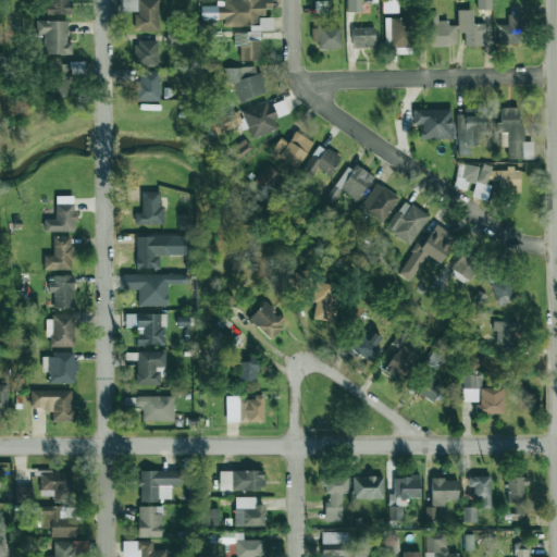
[(71,14),(70,0),(49,0),(49,14),(71,14)]
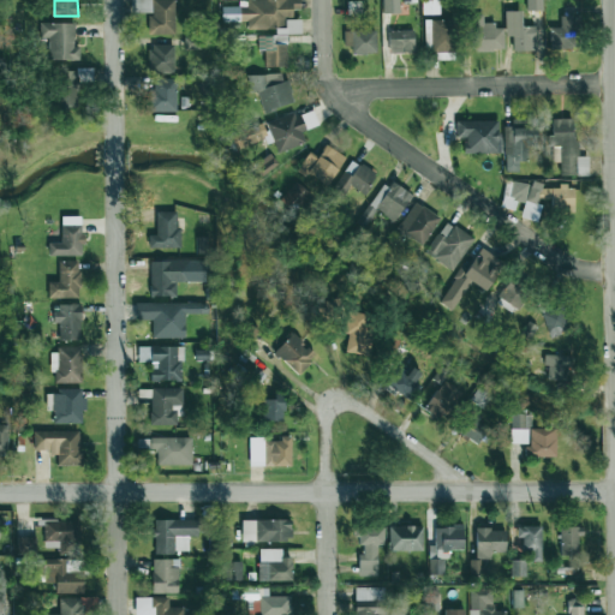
[(174,0),(136,0),(137,3),(142,3),(142,12),(149,12),(149,35),(175,35),(174,0)]
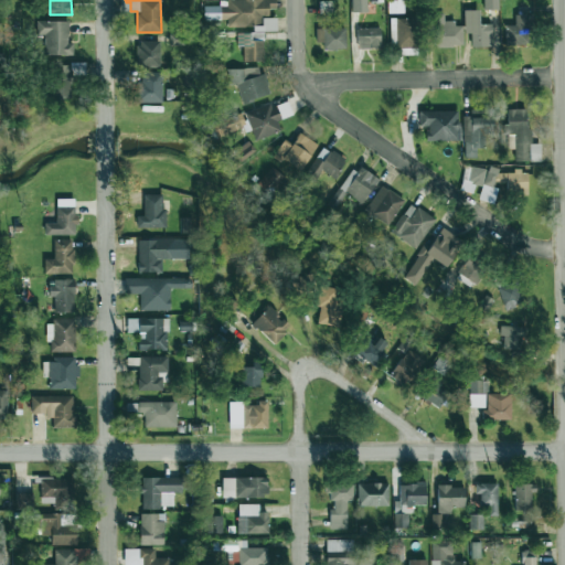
[(203,7),(204,21),(227,20),(227,28),(252,27),(252,41),(262,40),(262,31),(276,31),(276,18),(268,18),(268,9),(276,8),(275,0),(243,0),(227,0),(227,6),(203,7)]
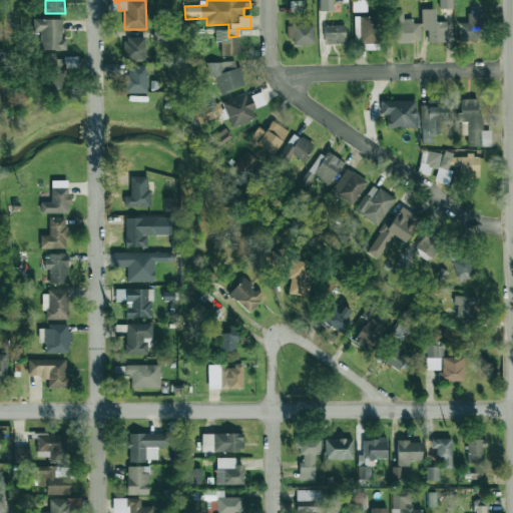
[(366,0),(352,0),(353,12),(366,12),(366,0)]
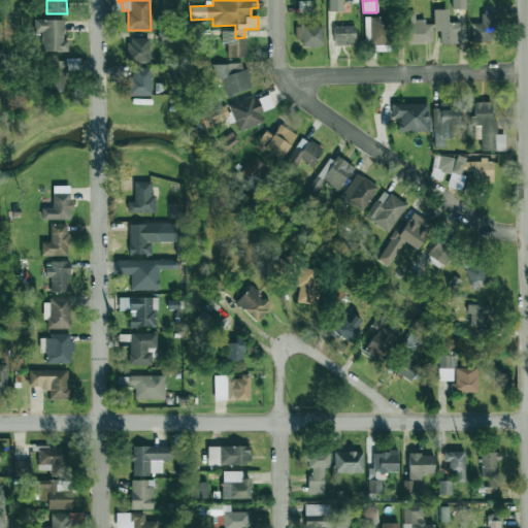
[(452,0),(453,9),(466,9),(465,0),(452,0)]
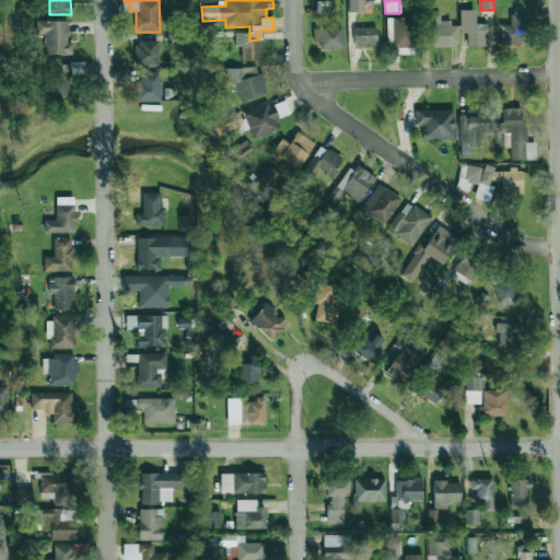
[(475,10),(459,10),(459,33),(466,33),(466,46),(487,46),(487,24),(475,24),(475,10)]
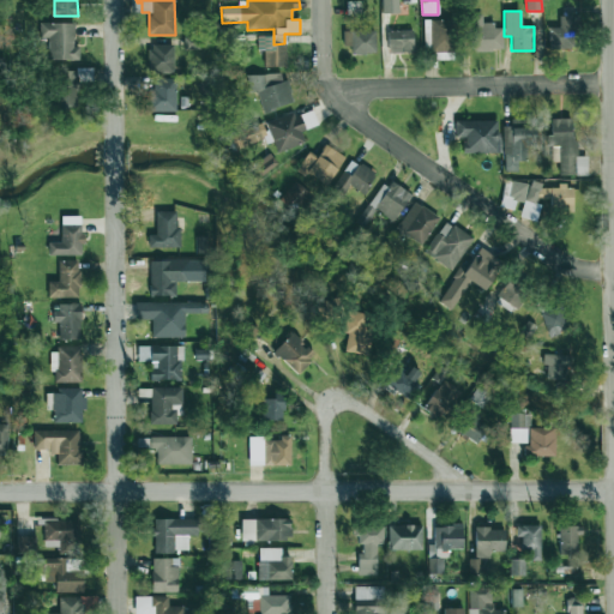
[(503,24),(483,25),(482,14),(469,16),(471,52),(504,50),(503,24)]
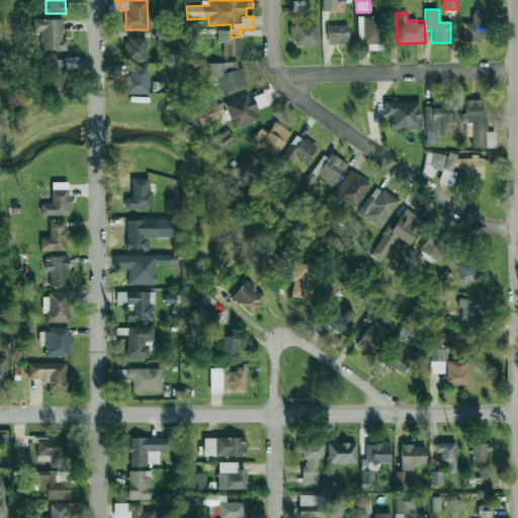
[(462,23),(462,40),(486,41),(487,13),(472,13),(472,23),(462,23)]
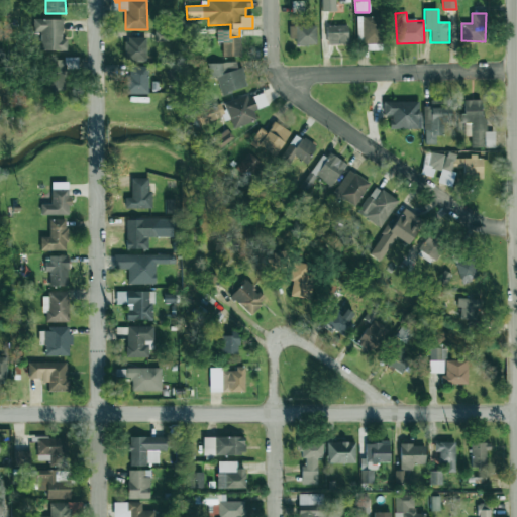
[(379,16),(358,17),(358,50),(380,50),(379,16)]
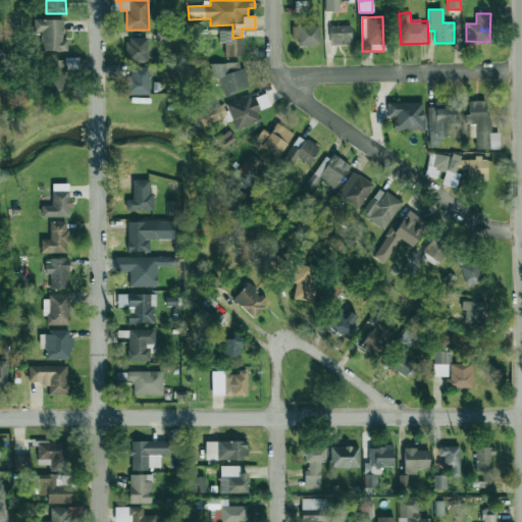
[(67,51),(67,40),(63,40),(63,19),(34,19),(34,32),(41,32),(41,51),(67,51)]
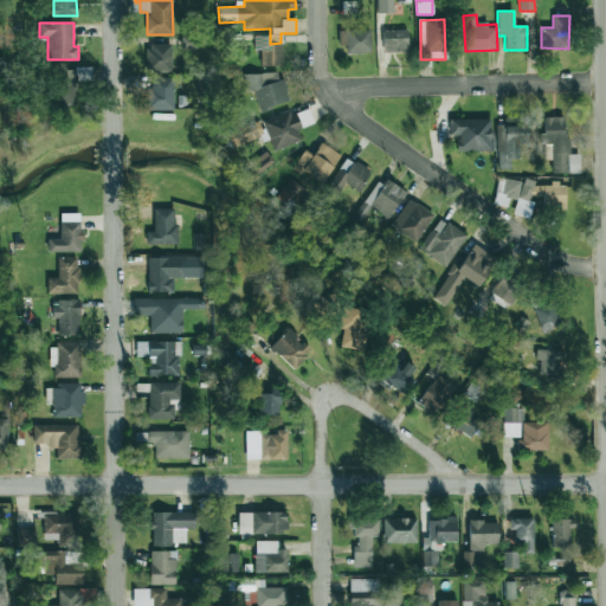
[(347,53),(371,52),(371,30),(339,31),(339,46),(346,46),(347,53)]
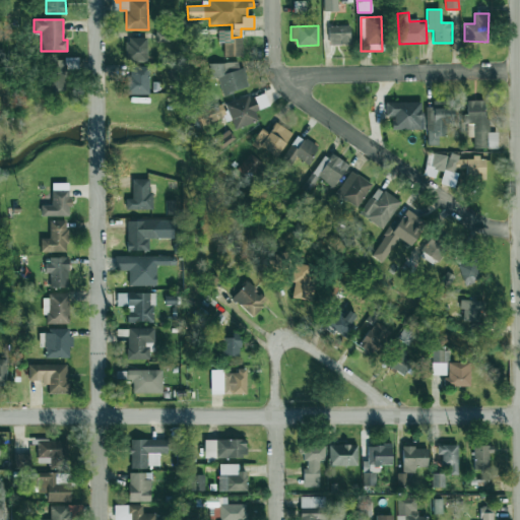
[(328,26),(329,45),(350,45),(349,25),(328,26)]
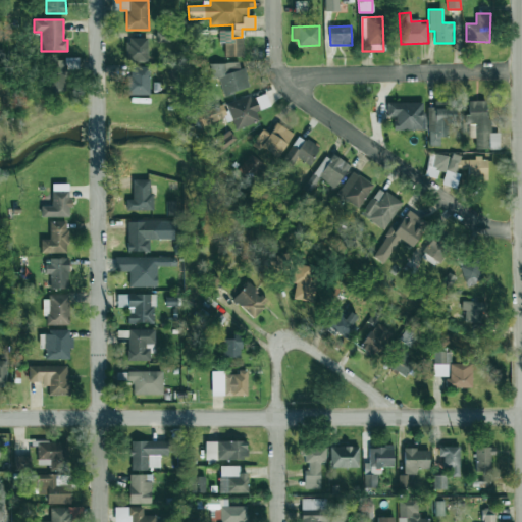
[(231,39),(230,31),(218,31),(219,44),(224,43),(225,57),(244,56),(243,38),(231,39)]
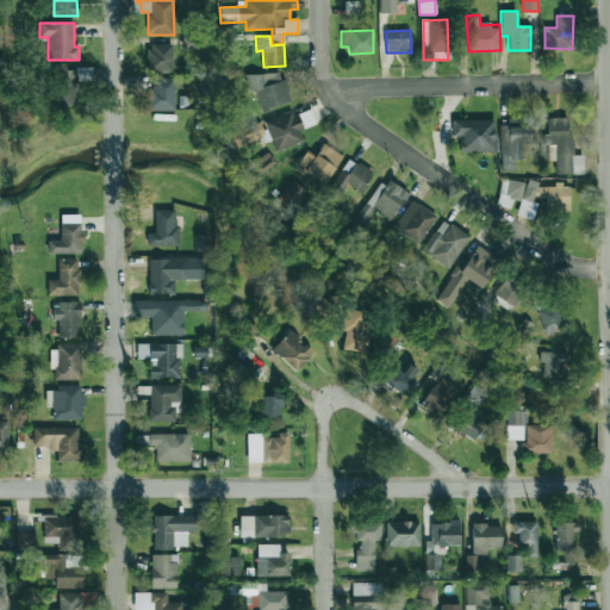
[(173,73),(173,45),(148,44),(148,73),(173,73)]
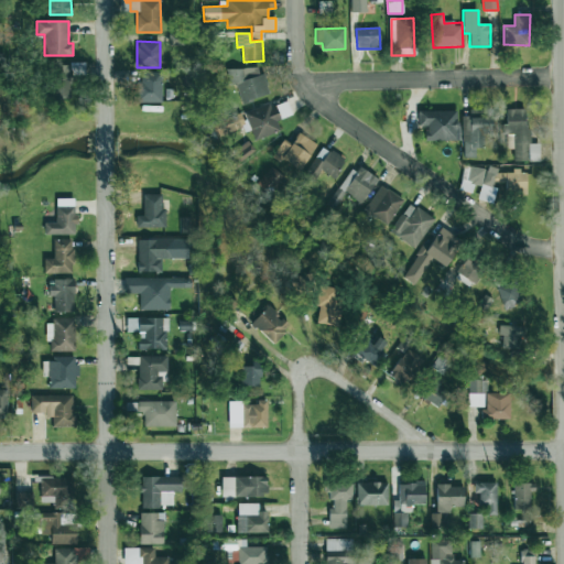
[(230,85),(237,84),(241,101),(268,96),(261,64),(227,72),(230,85)]
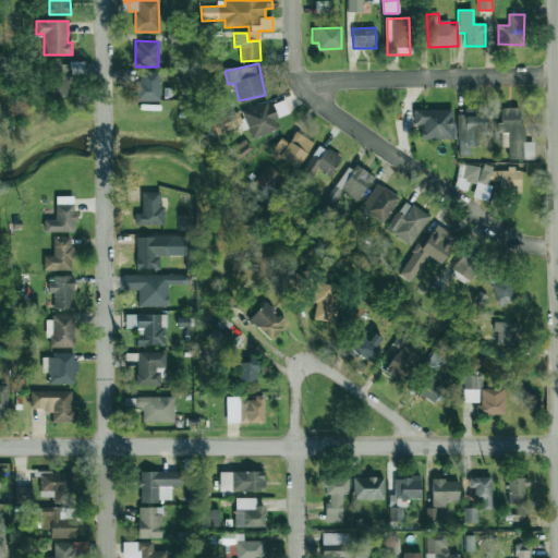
[(71,64),(52,64),(51,100),(70,101),(71,64)]
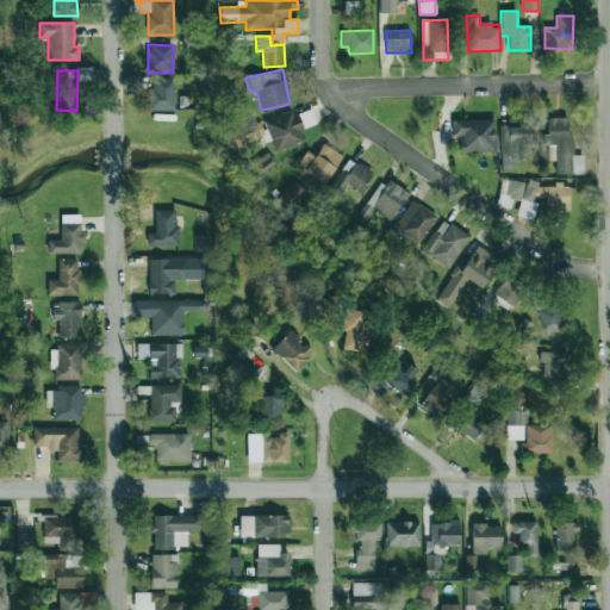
[(148,111),(175,111),(175,78),(153,78),(153,88),(148,88),(148,111)]
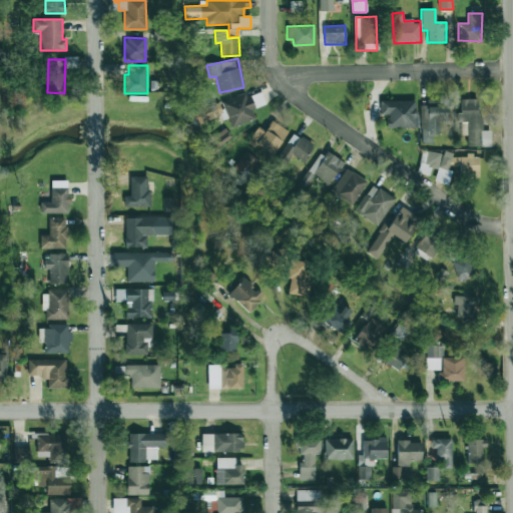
[(222,102),(231,127),(254,118),(251,109),(265,104),(261,92),(246,97),(245,93),(222,102)]
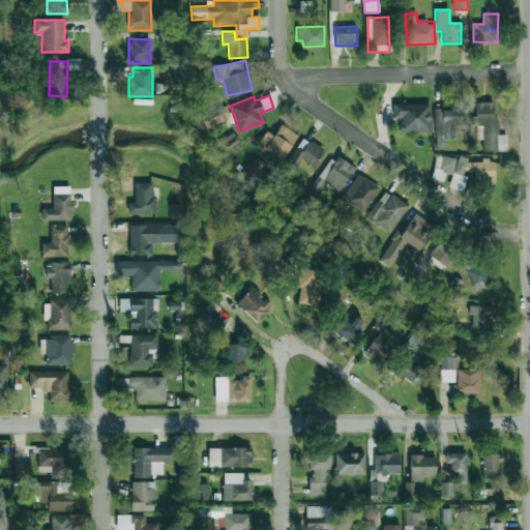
[(435,109),(434,147),(446,147),(446,139),(454,139),(454,125),(463,125),(463,101),(441,101),(441,109),(435,109)]
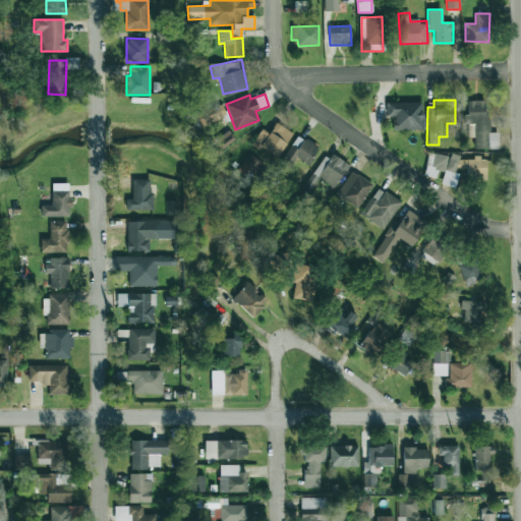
[(473,124),(474,149),(488,149),(487,100),(467,101),(468,115),(463,115),(463,124),(473,124)]
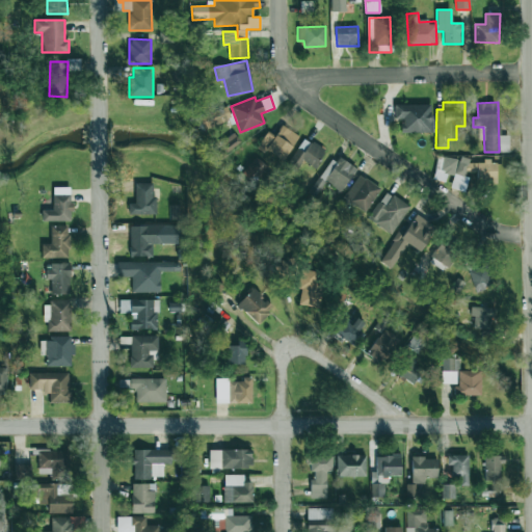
[(432,105),(395,104),(394,118),(402,118),(402,132),(431,133),(432,105)]
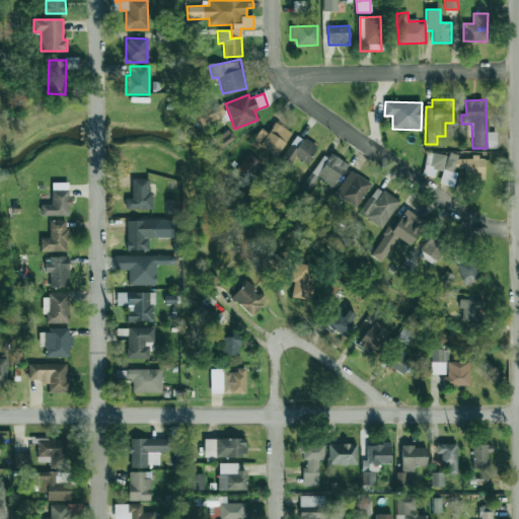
[(195,113),(200,128),(228,118),(222,102),(195,113)]
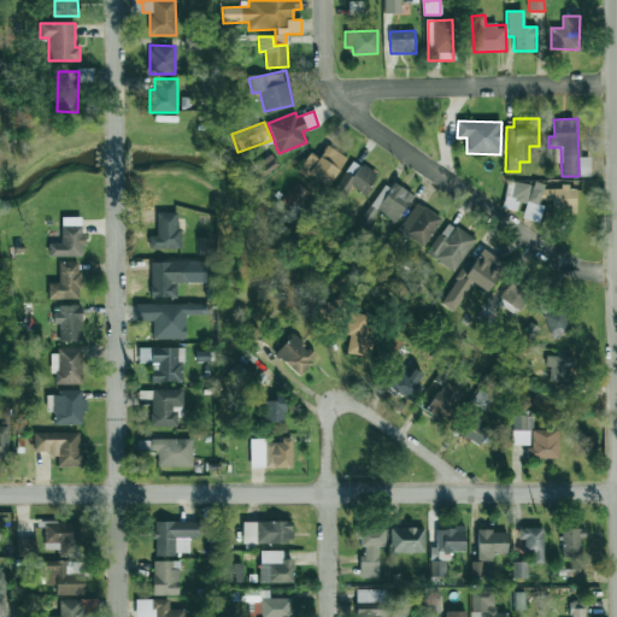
[(318,158),(310,152),(299,169),(327,188),(346,158),(327,145),(318,158)]
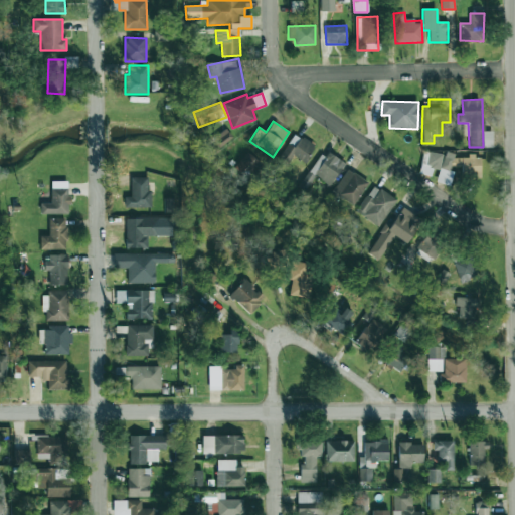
[(293,156),(304,163),(315,146),(295,133),(281,156),(289,162),(293,156)]
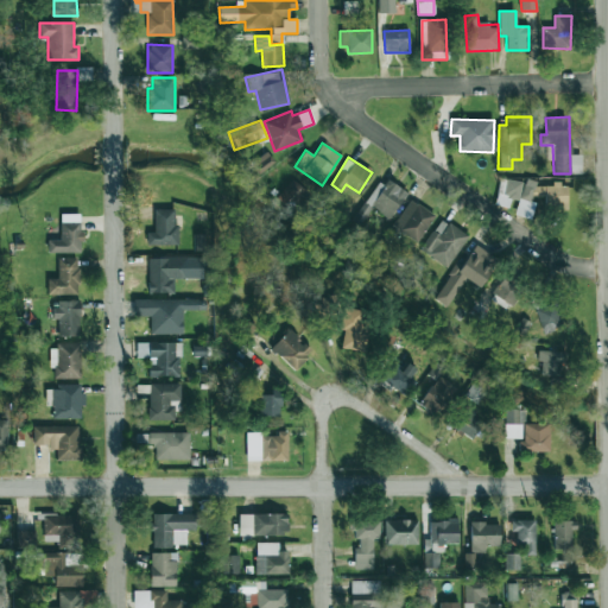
[(367,204),(388,220),(407,192),(385,178),(367,204)]
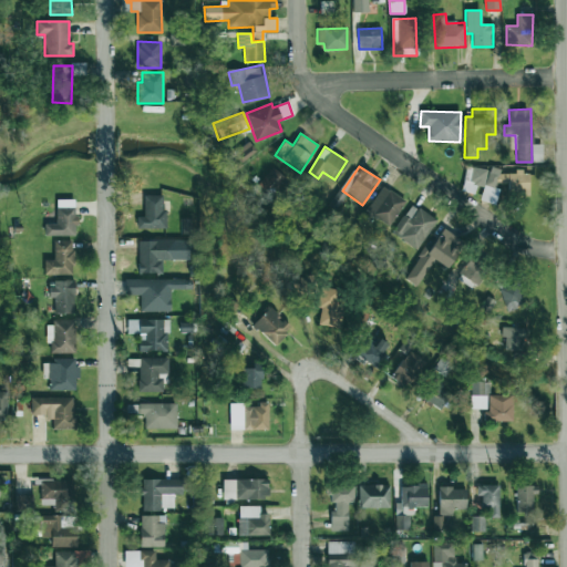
[(258,183),(271,195),(286,179),(274,167),(258,183)]
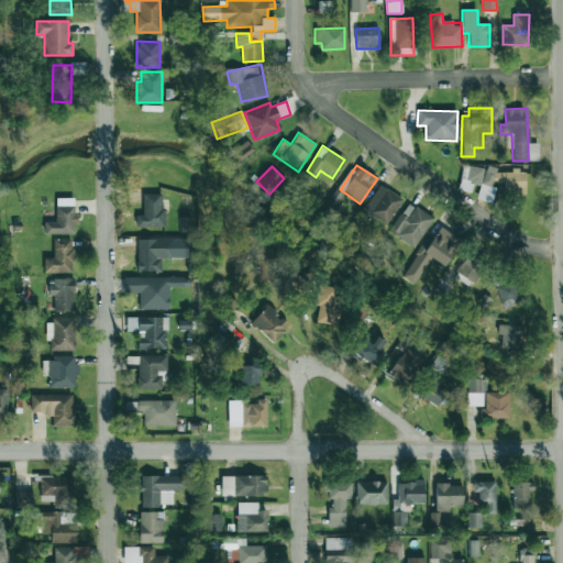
[(525,192),(526,169),(467,168),(467,184),(478,184),(477,200),(493,201),(494,183),(504,183),(504,192),(525,192)]
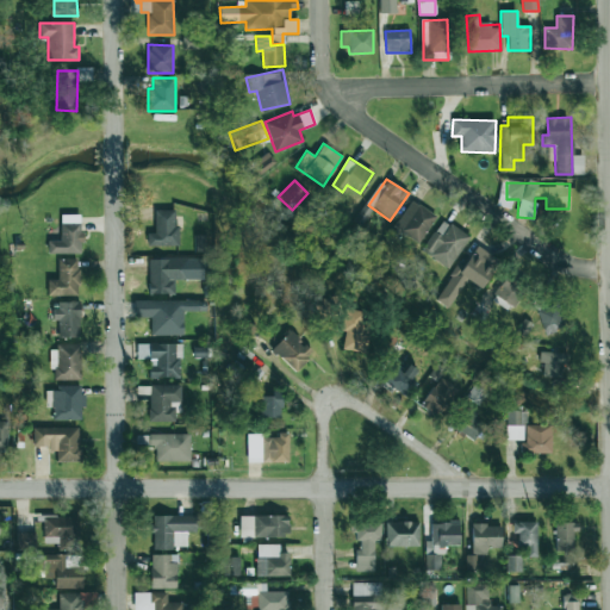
[(418,242),(435,216),(411,200),(394,226),(418,242)]
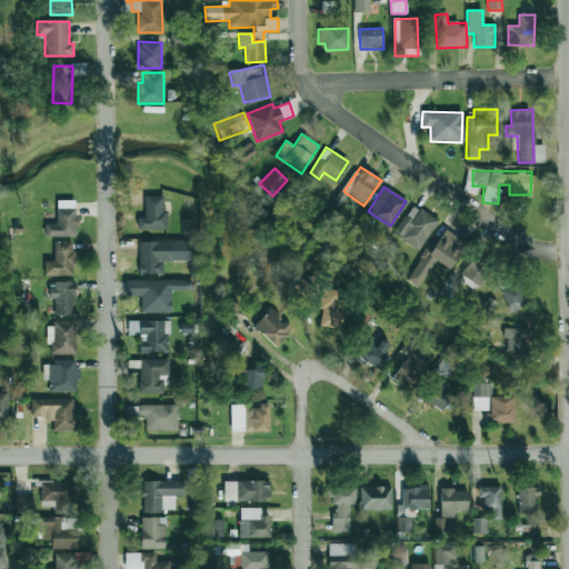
[(165,196),(145,196),(145,217),(138,217),(138,229),(166,229),(165,196)]
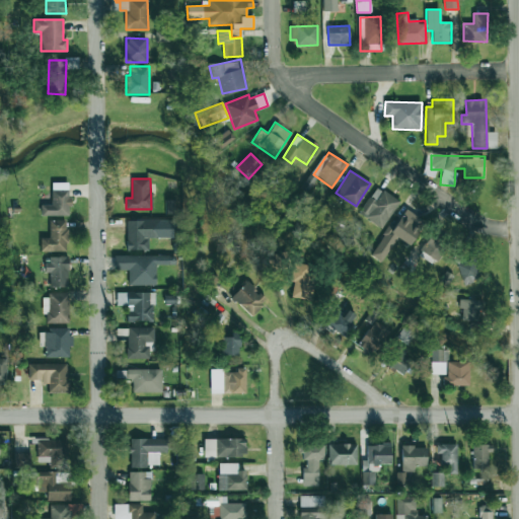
[(70,215),(69,182),(51,182),(52,205),(41,205),(42,216),(70,215)]
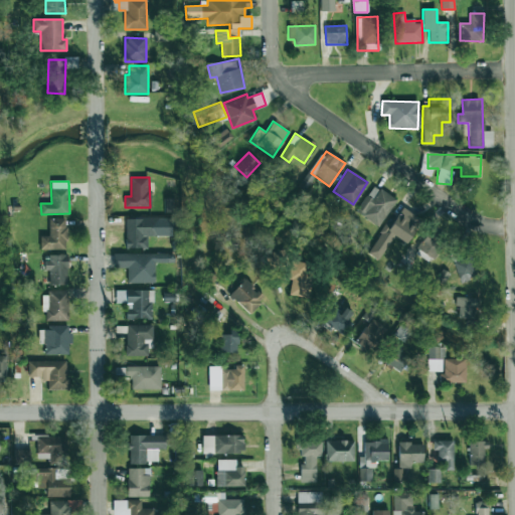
[(380,226),(395,198),(372,185),(356,214),(380,226)]
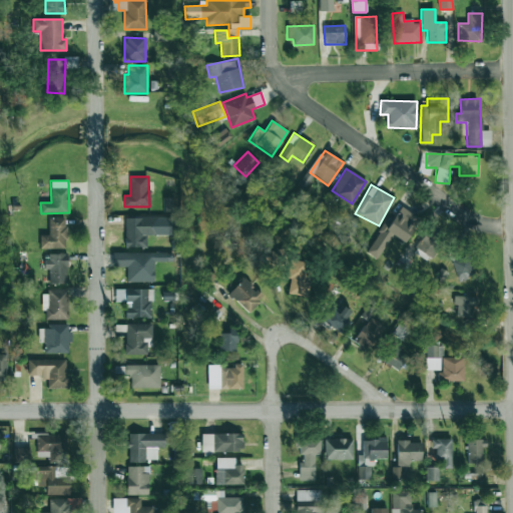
[(392,235),(405,242),(420,218),(401,206),(389,224),(385,221),(366,251),(377,259),(392,235)]
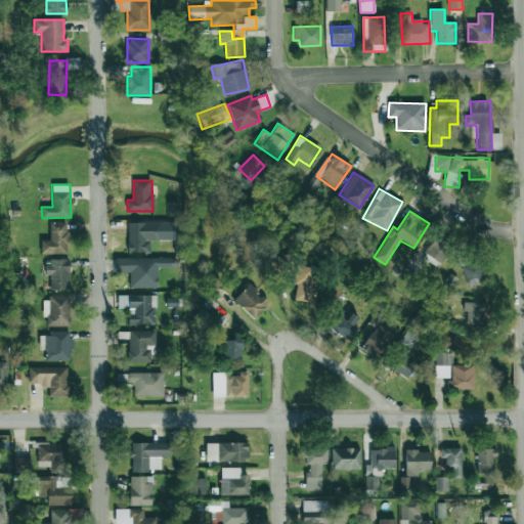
[(41,254),(68,254),(68,222),(50,222),(49,241),(41,241),(41,254)]
